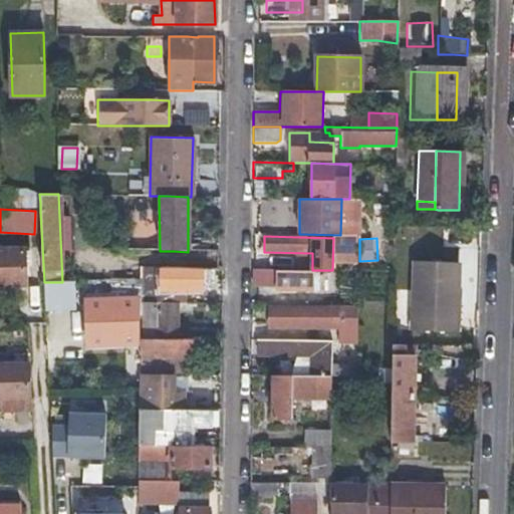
[(0,286),(21,285),(20,267),(19,249),(0,249),(0,286)]
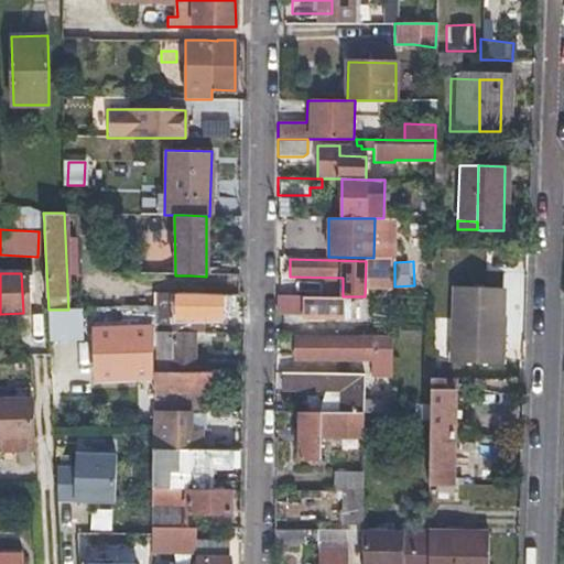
[(313,286),(313,295),(322,295),(322,292),(322,286),(313,286)]
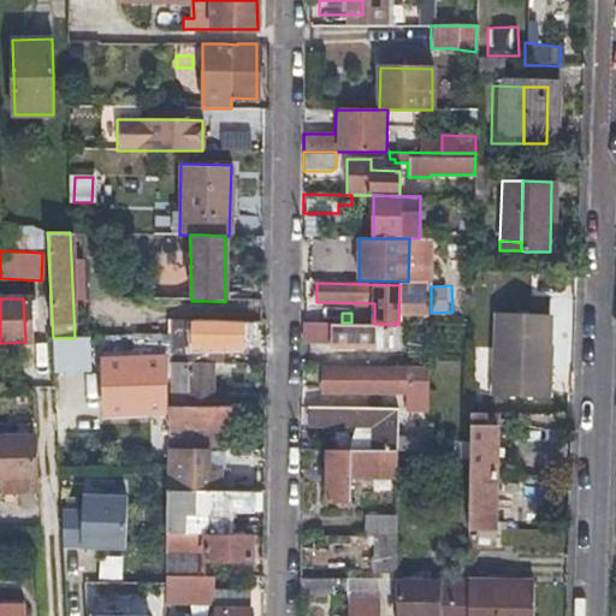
[(493,395),(517,395),(520,395),(521,314),(495,313),(493,395)]
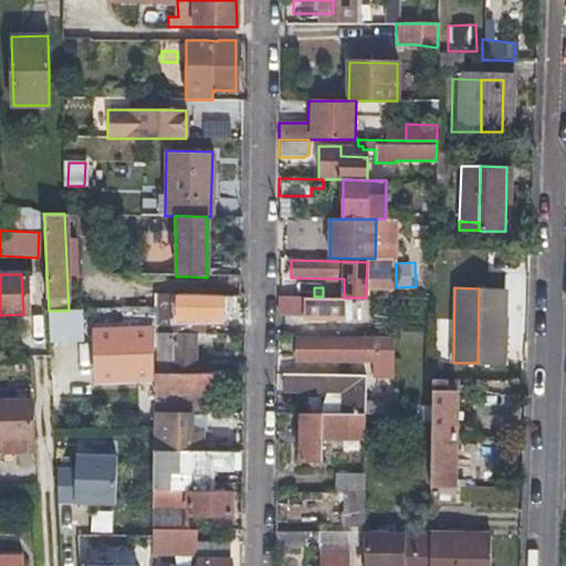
[(479,289),(478,363),(499,364),(501,289),(479,289)]
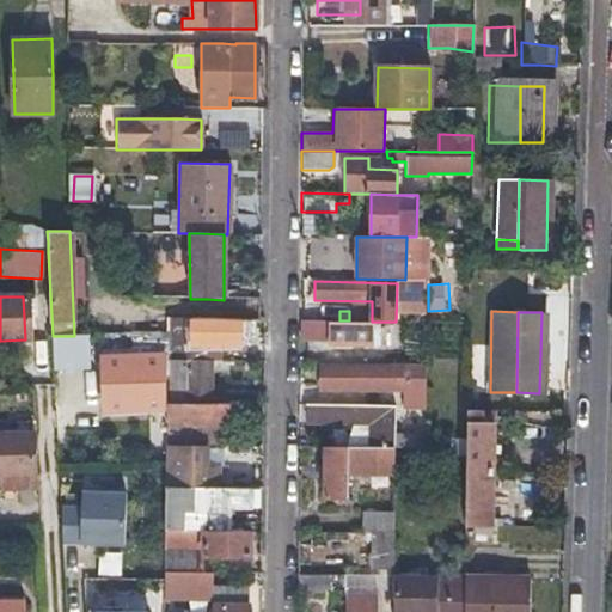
[(190,343),(220,343),(238,344),(238,319),(190,318),(190,343)]
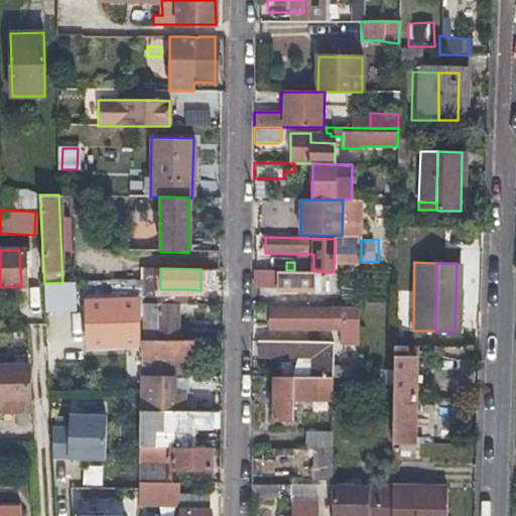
[(294,270),(286,270),(286,273),(276,272),(276,290),(313,290),(313,272),(294,272),(294,270)]
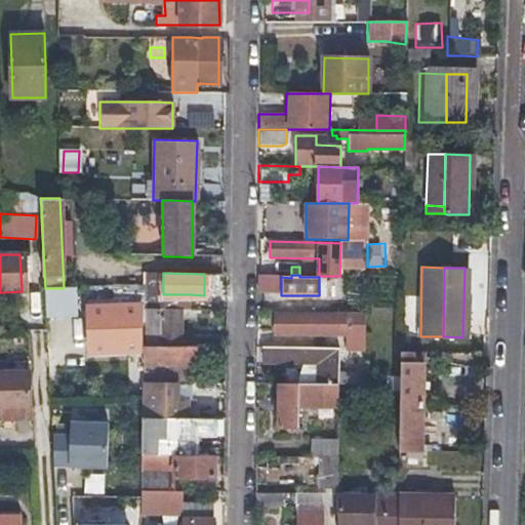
[(128,286),(128,282),(127,277),(93,278),(93,287),(128,286)]
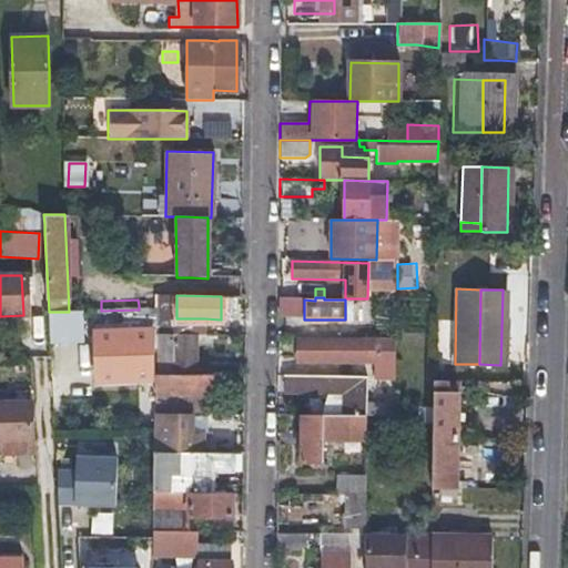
[(176,318),(158,318),(158,331),(156,335),(158,335),(193,335),(204,335),(204,318),(176,318)]
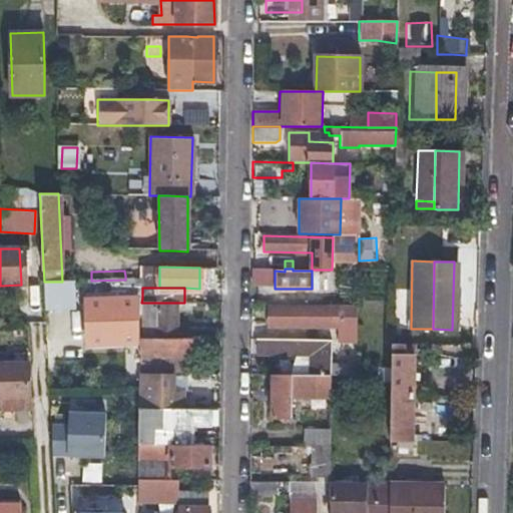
[(141,342),(141,339),(141,303),(142,299),(135,299),(102,300),(102,293),(88,294),(89,301),(86,301),(87,343),(141,342)]
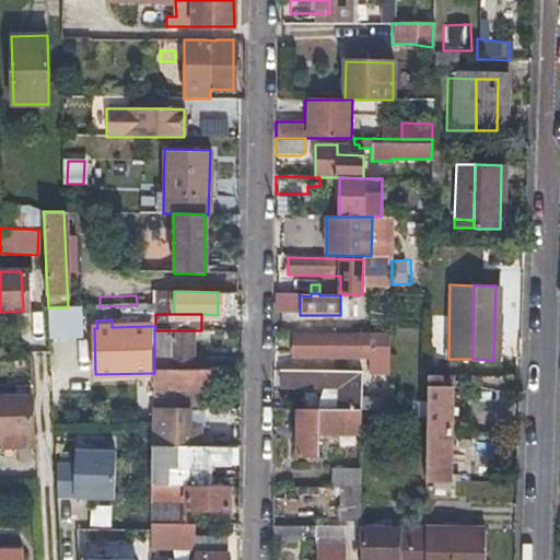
[(170,357),(171,370),(191,370),(190,330),(155,330),(156,357),(170,357)]
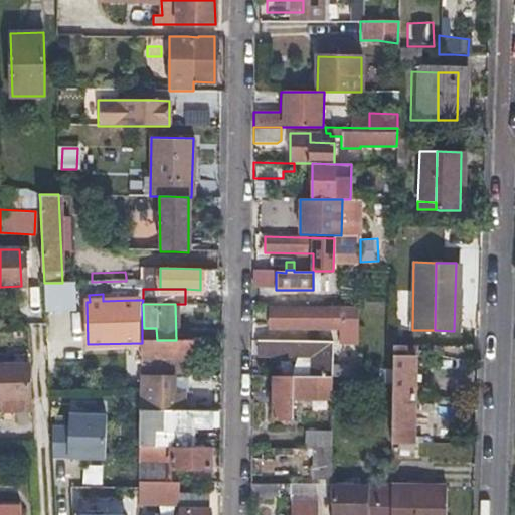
[(342,309),(342,310),(343,311),(271,310),(270,327),(342,329),(343,377),(355,378),(357,310),(342,309)]
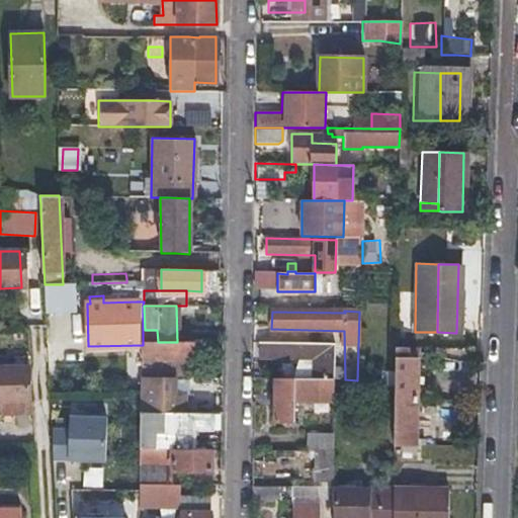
[(275,333),(253,332),(253,342),(258,343),(275,343),(275,333)]
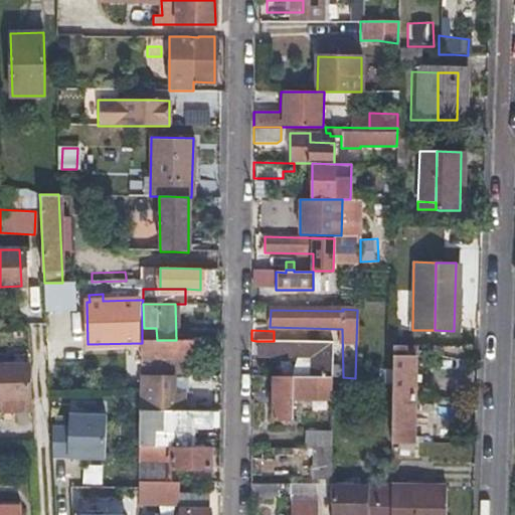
[(157,340),(142,340),(142,343),(141,358),(190,358),(190,340),(176,340),(157,340)]
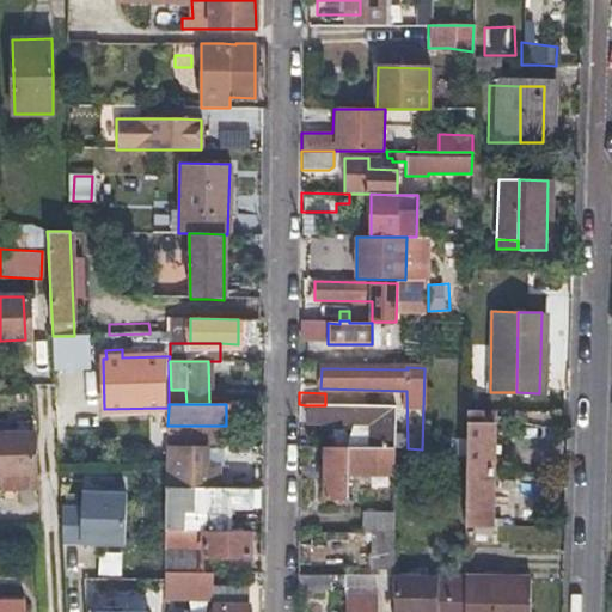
[(369,424),(369,448),(392,450),(392,407),(325,405),(305,405),(306,422),(369,424)]
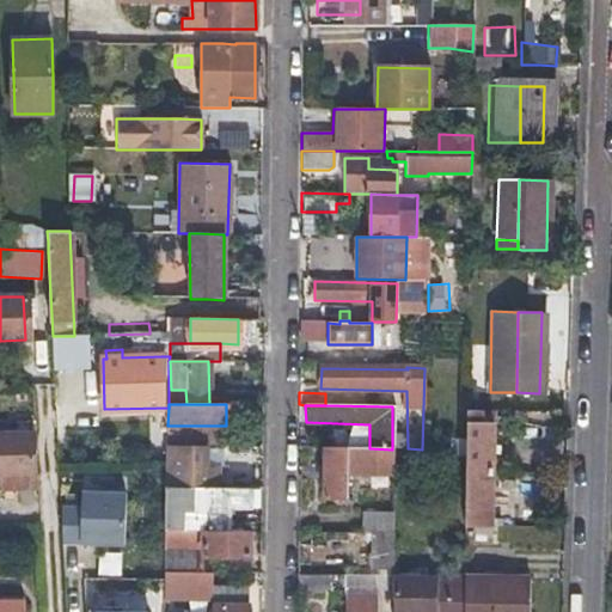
[(465,424),(479,426),(479,410),(465,409),(465,424)]
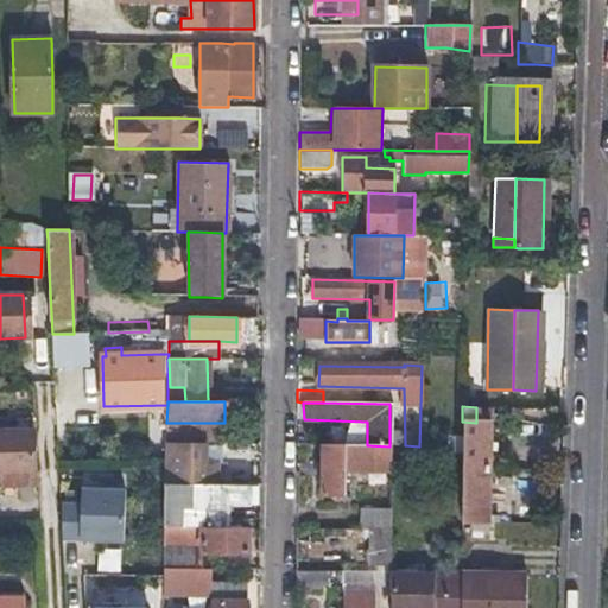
[(489,423),(476,423),(462,422),(462,454),(461,521),(494,523),(495,515),(487,515),(489,423)]
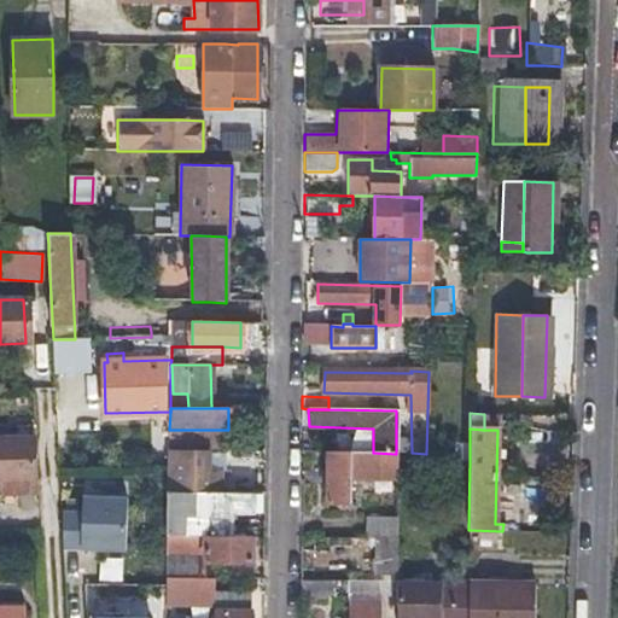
[(0,439),(0,482),(3,482),(4,495),(33,493),(30,438),(0,439)]
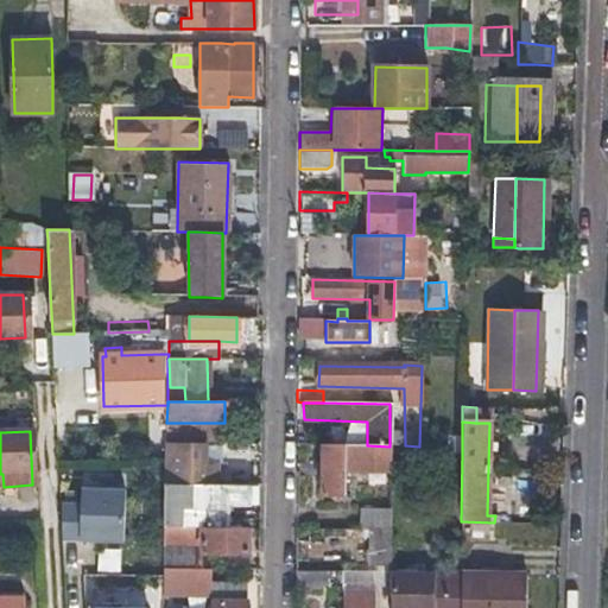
[(165,483),(223,485),(223,472),(223,442),(175,443),(175,467),(165,467),(165,483)]
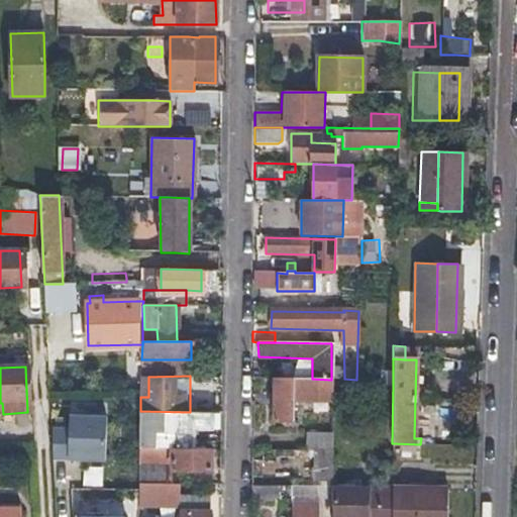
[(312,379),(293,379),(274,379),(274,421),(292,421),(292,396),(325,397),(325,402),(331,402),(331,380),(312,379)]
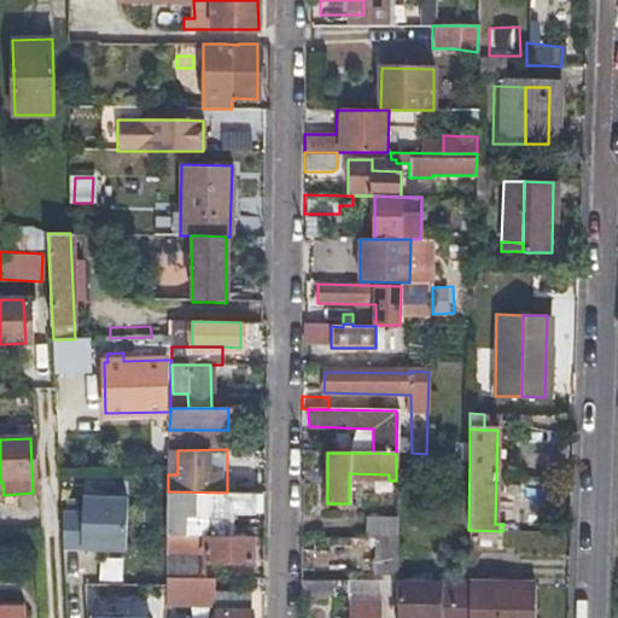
[(245,478),(227,479),(227,493),(245,491),(245,478)]
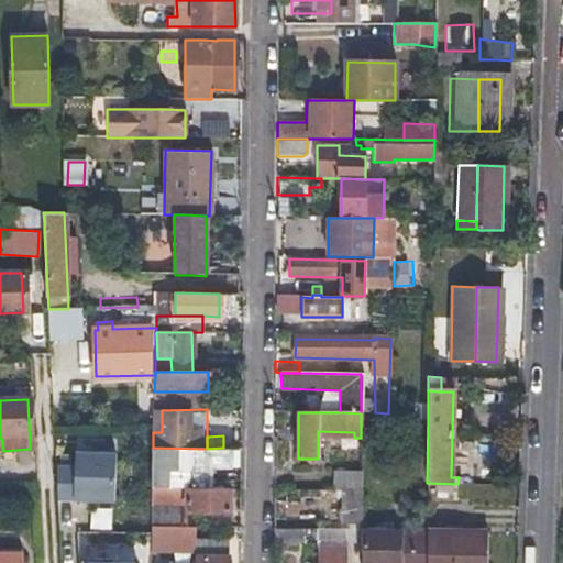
[(223,448),(207,449),(153,448),(152,487),(212,487),(212,466),(234,466),(234,448),(223,448)]
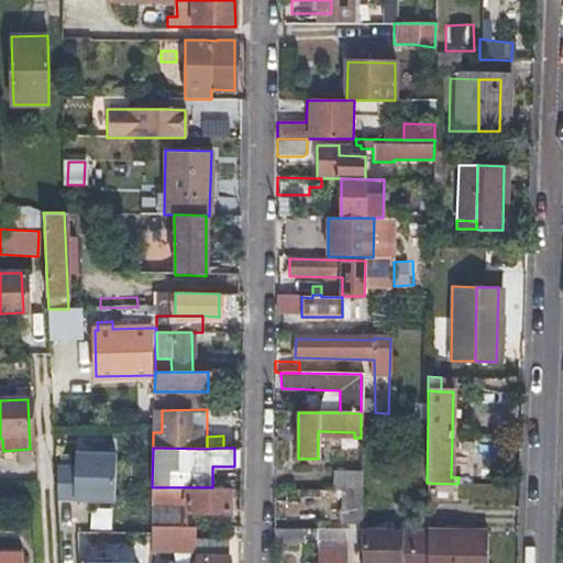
[(67,450),(67,501),(116,500),(114,449),(67,450)]
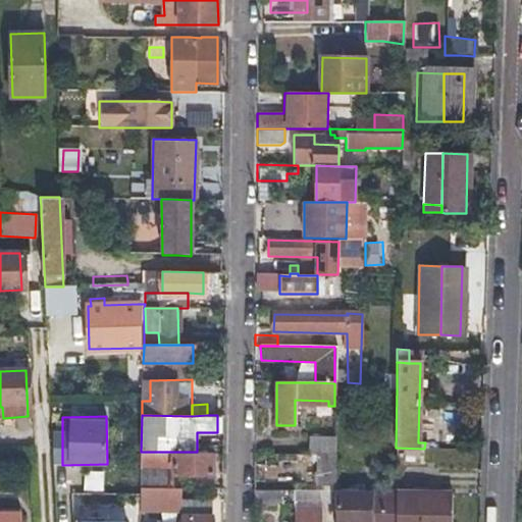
[(333,455),(333,444),(333,432),(308,432),(308,454),(316,455),(333,455)]
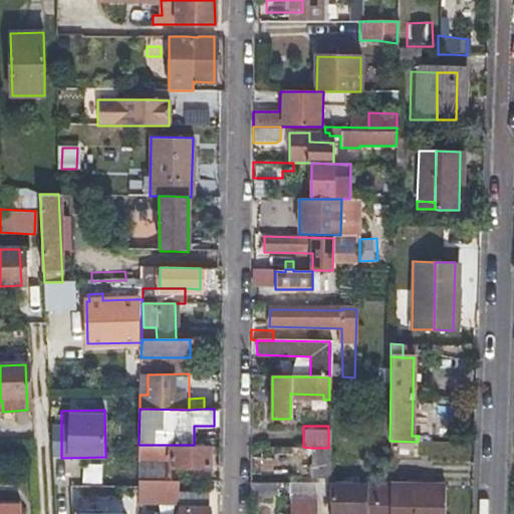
[(210,445),(194,445),(139,445),(138,480),(170,480),(170,465),(210,466),(210,445)]
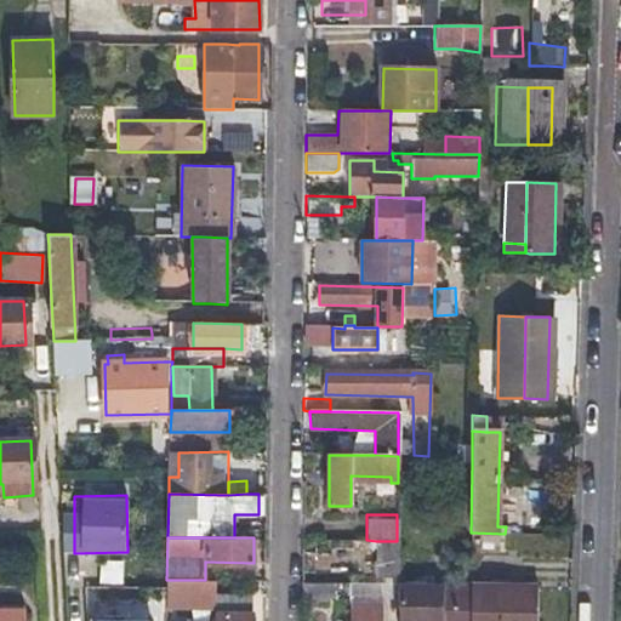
[(397,541),(376,541),(375,574),(397,574),(397,541)]
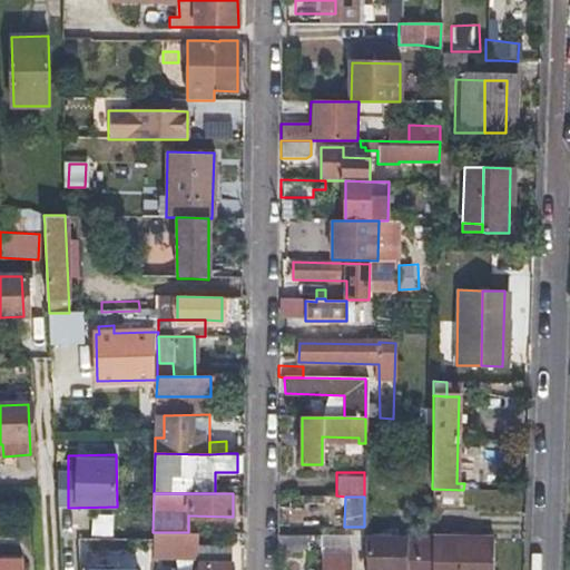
[(110,536),(111,514),(90,513),(89,534),(110,536)]
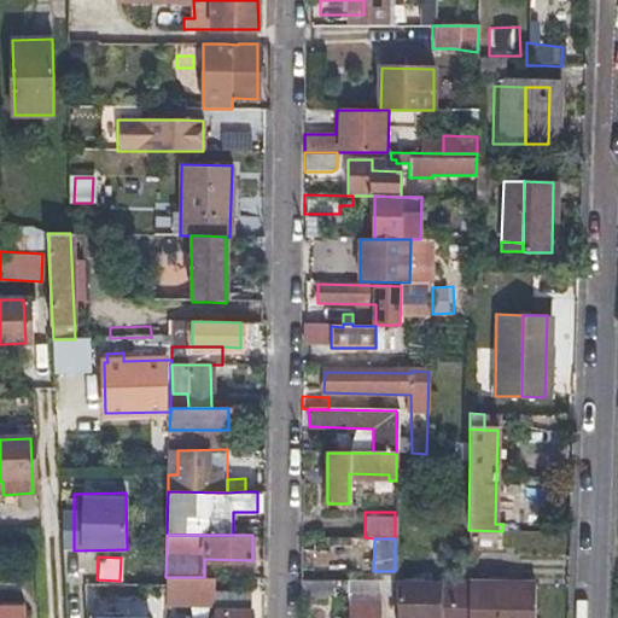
[(298,595),(347,596),(348,581),(298,579),(298,595)]
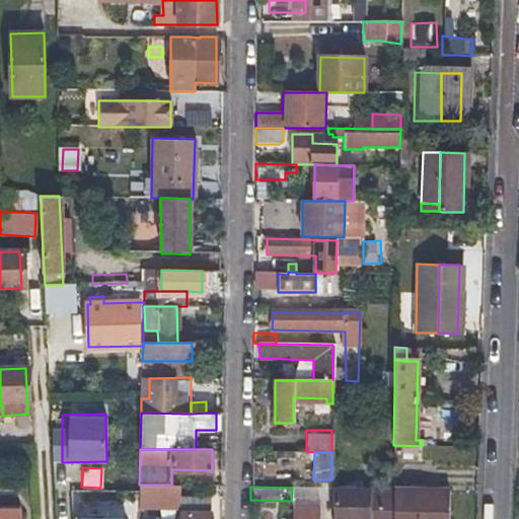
[(392,488),(392,492),(391,518),(448,518),(449,489),(392,488)]
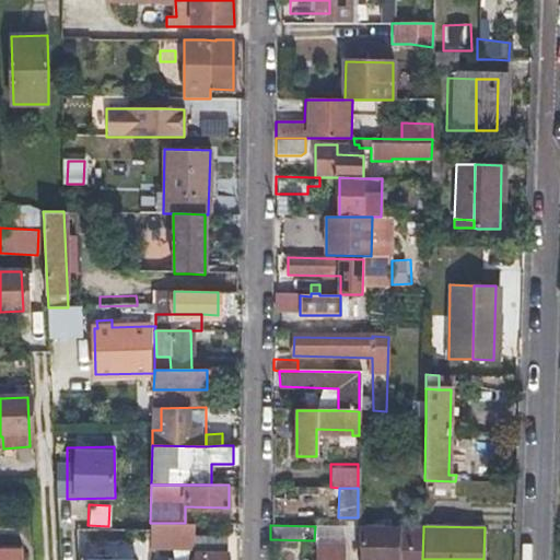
[(422,559),(423,531),(358,528),(357,559),(422,559)]
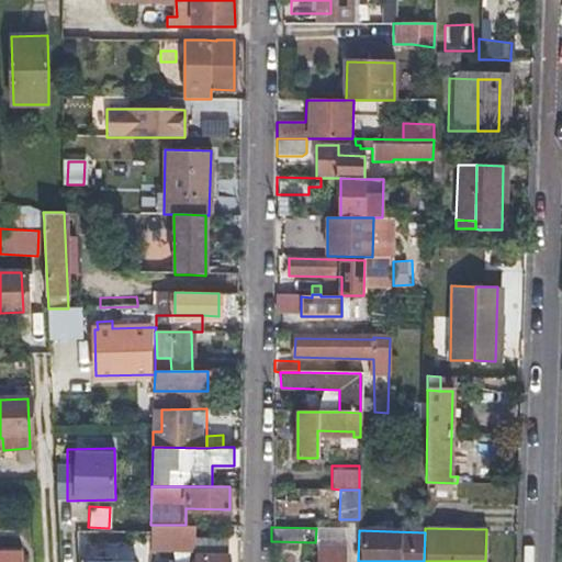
[(193,561),(226,561),(227,540),(194,540),(193,561)]
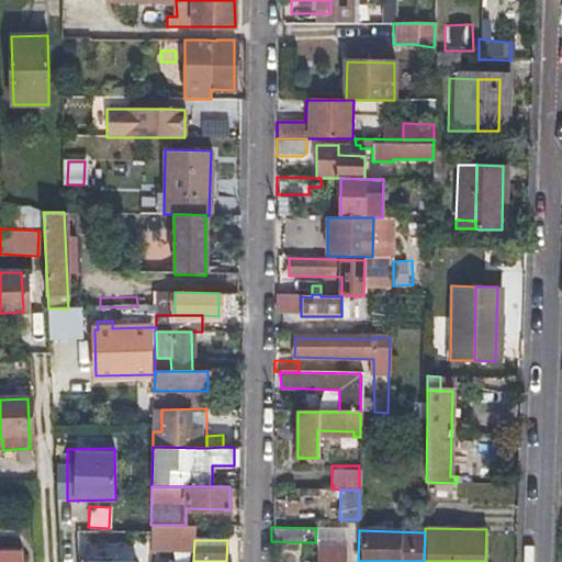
[(315,561),(345,561),(346,549),(315,549),(315,561)]
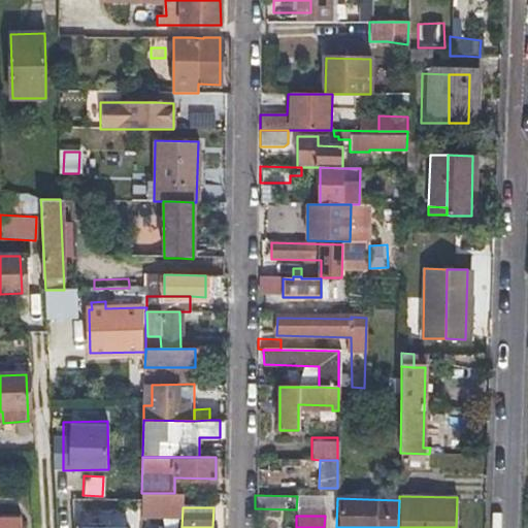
[(0,527),(19,527),(19,520),(0,519),(0,527)]
